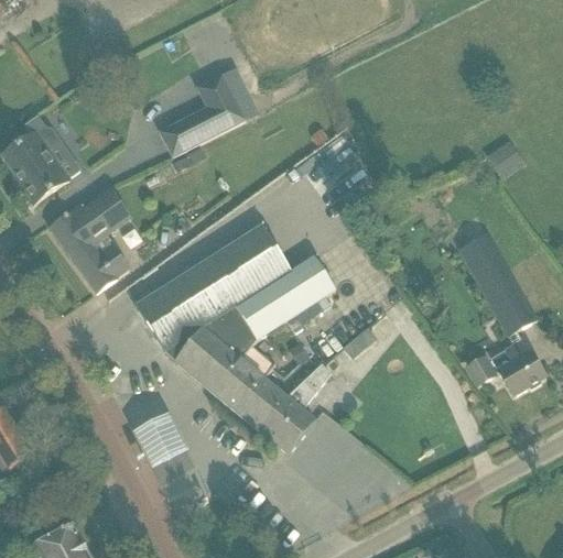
[(185,118),(160,130),(173,155),(246,119),(223,73),(197,86),(210,111),(188,122),(185,118)]
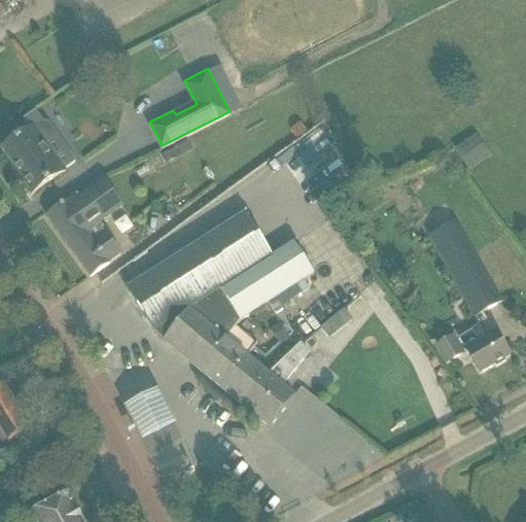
[(54,133),(55,127),(49,119),(43,117),(35,124),(35,123),(3,144),(22,172),(20,174),(31,190),(65,167),(45,138),(54,133)]
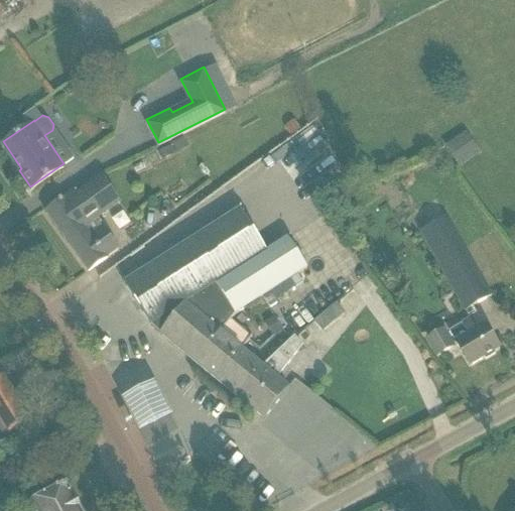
[(295,115),(284,123),(291,132),(301,124),(295,115)]
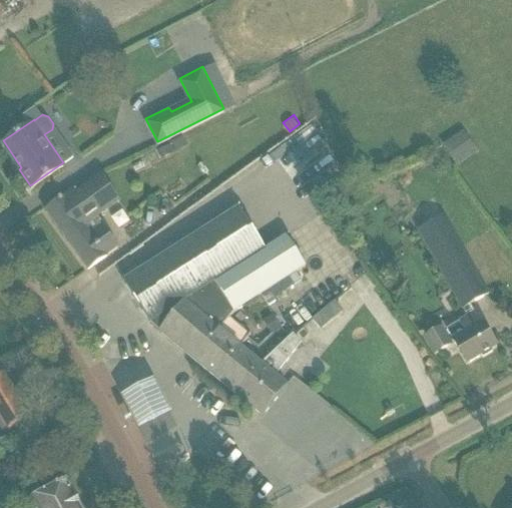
[(458,159),(480,146),(467,125),(445,138),(458,159)]
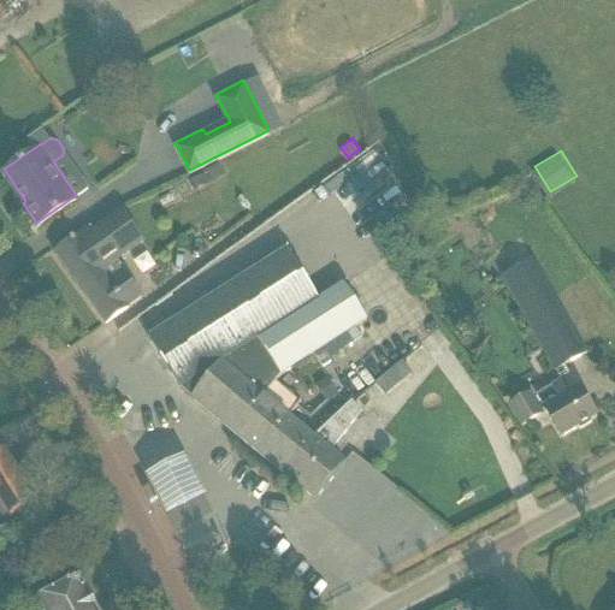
[(223,164),(210,171),(213,178),(226,171),(223,164)]
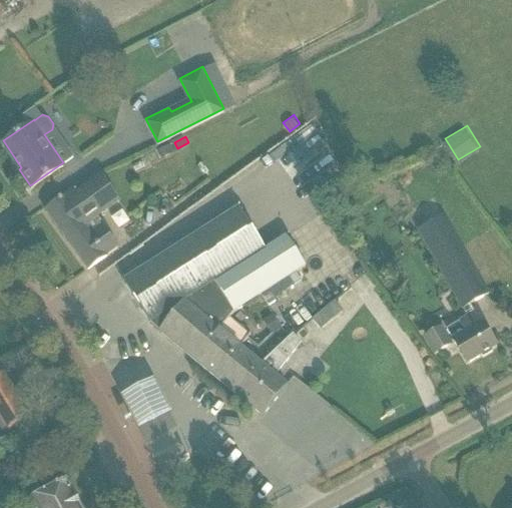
[(76,185),(62,195),(46,207),(89,266),(118,243),(96,212),(119,195),(102,171),(78,189),(76,185)]
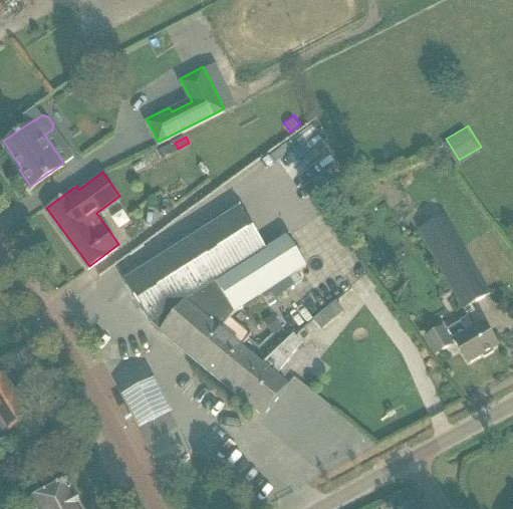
[(124,278),(151,319),(266,246),(240,204),(124,278)]
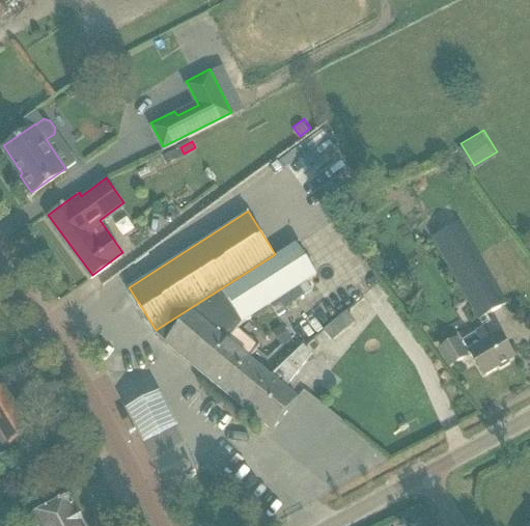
[(431,234),(478,315),(506,300),(459,218),(431,234)]
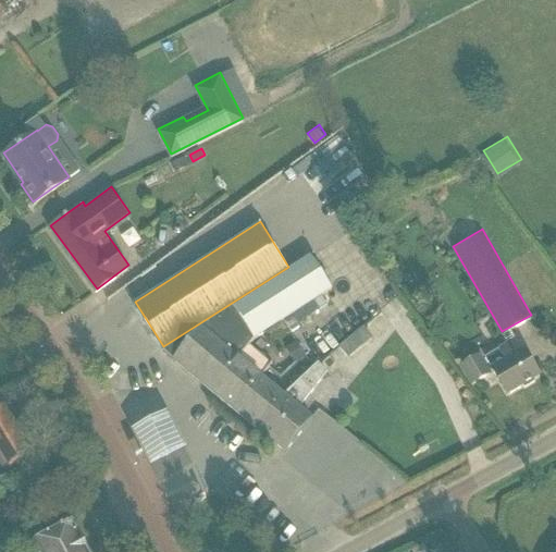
[(188,340),(174,356),(184,365),(185,365),(197,375),(218,392),(257,425),(258,425),(282,395),(285,392),(284,391),(262,372),(274,358),(250,340),(254,336),(291,313),(323,292),(329,289),(333,286),(311,253),(289,267),(230,306),(212,317),(202,323),(196,330),(188,340)]
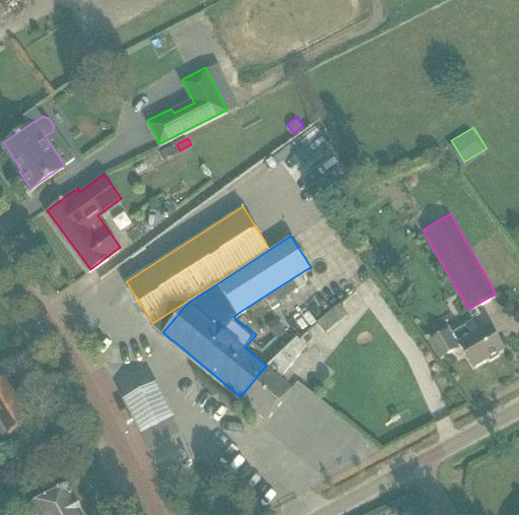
[(340,302),(328,312),(336,321),(348,312),(340,302)]
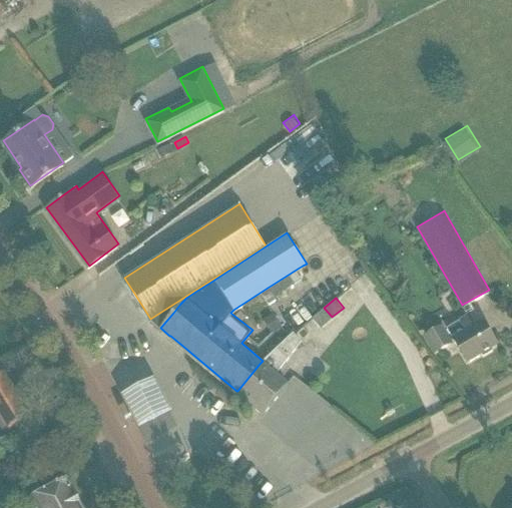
[(457,343),(468,360),(481,352),(482,354),(492,348),(491,346),(497,343),(487,326),(476,308),(459,318),(446,326),(453,336),(457,343)]
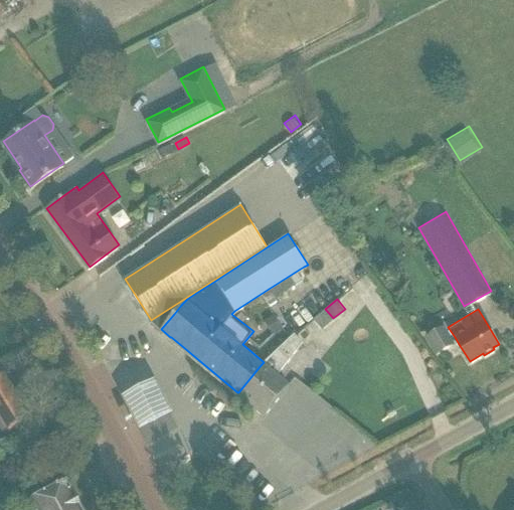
[(275,312),(267,318),(275,331),(283,326),(275,312)]
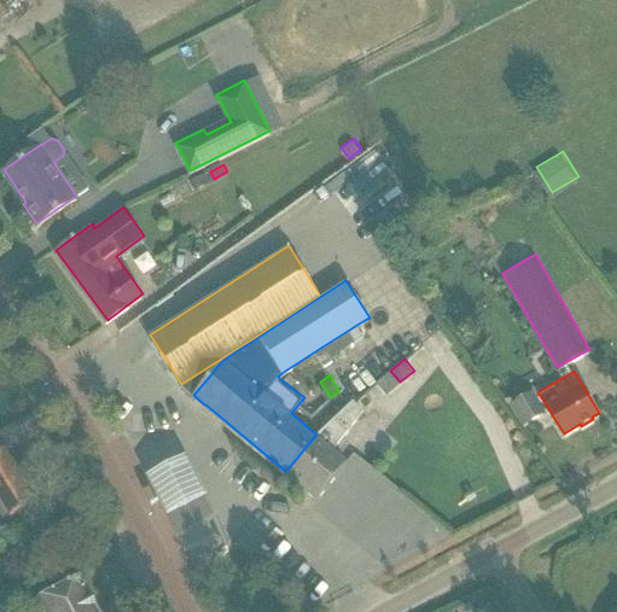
[(533,389),(510,402),(523,425),(546,412),(533,389)]
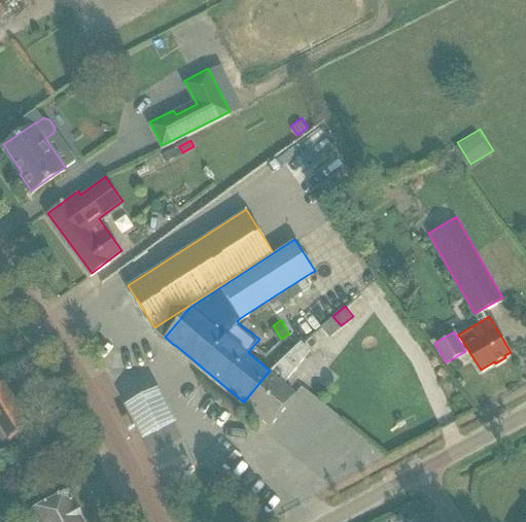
[(267,374),(244,402),(271,423),(295,392),(283,382),(286,377),(309,349),(299,341),(269,370),(270,371),(267,374)]
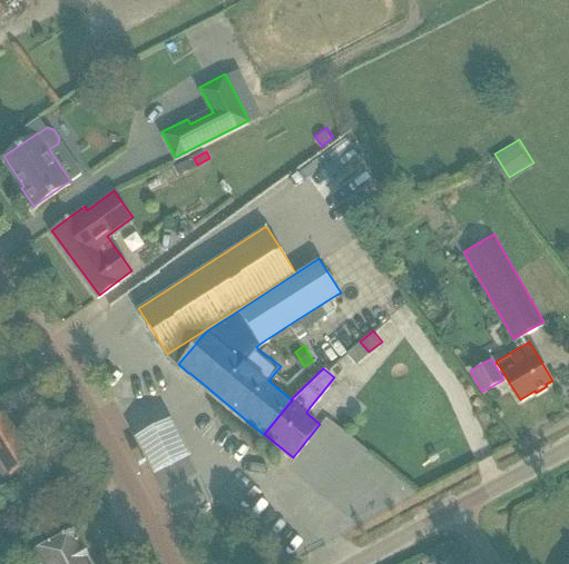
[(0,485),(15,476),(12,473),(35,458),(5,409),(0,412),(0,485)]
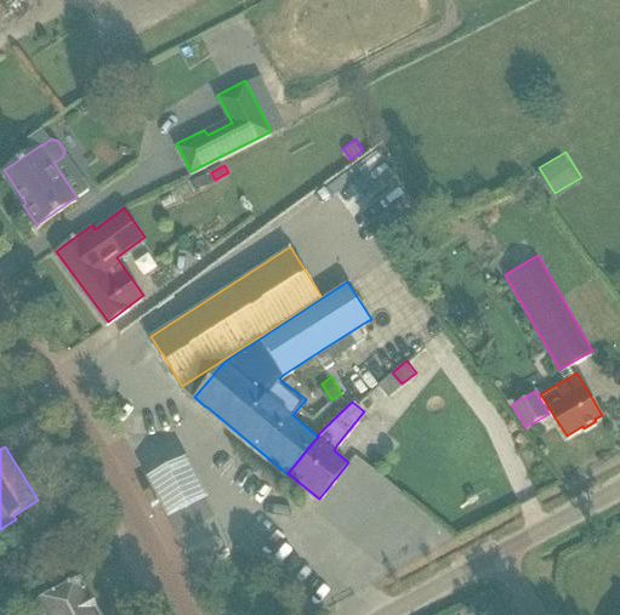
[(182,460),(143,480),(165,520),(203,497),(182,460)]
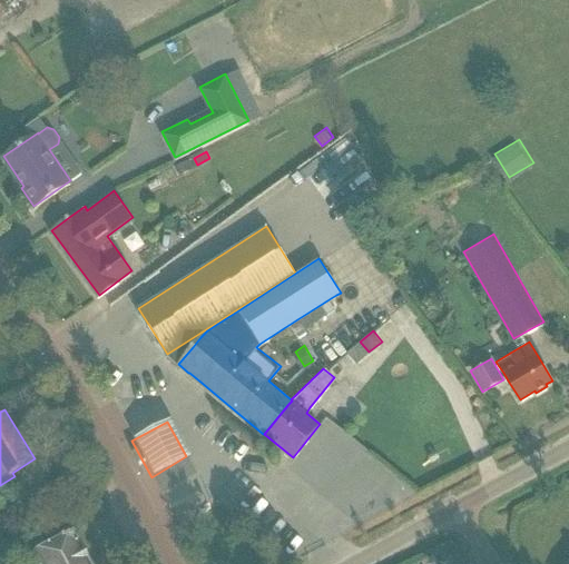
[(92,563),(75,528),(55,538),(35,550),(41,563),(92,563)]
